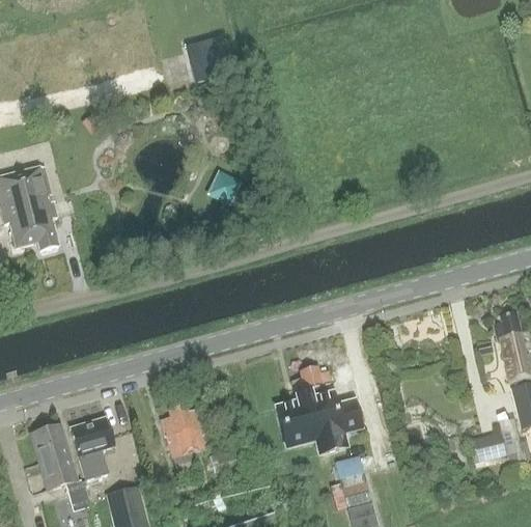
[(39,251),(58,246),(51,219),(56,218),(43,166),(0,176),(0,209),(3,223),(8,222),(15,247),(37,242),(39,251)]
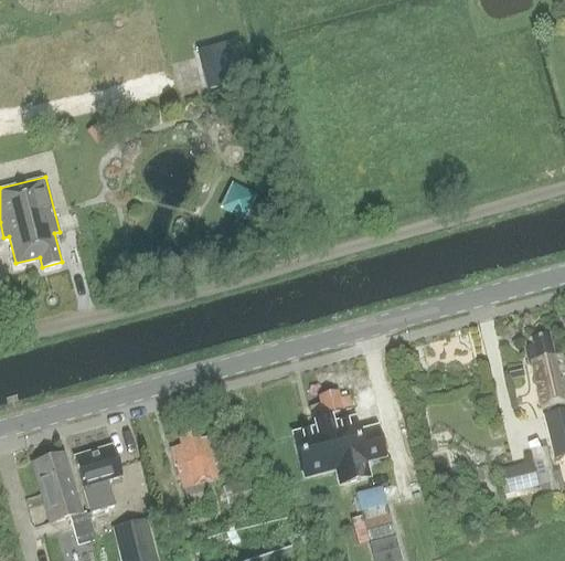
[(564,378),(558,352),(554,353),(550,332),(533,336),(534,342),(525,345),(530,360),(533,359),(544,403),(547,403),(548,409),(544,410),(555,457),(564,454),(564,378)]
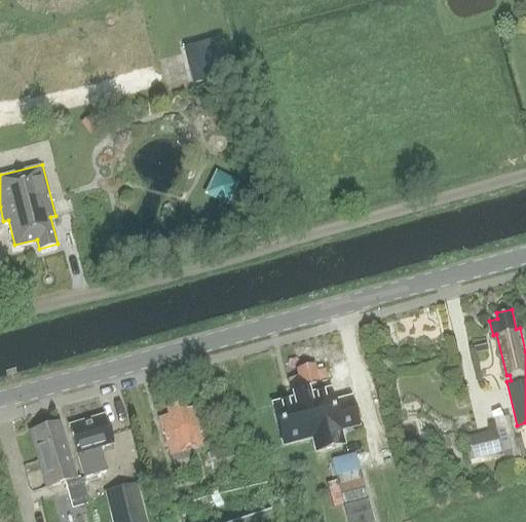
[(472,340),(474,350),(488,347),(486,337),(472,340)]
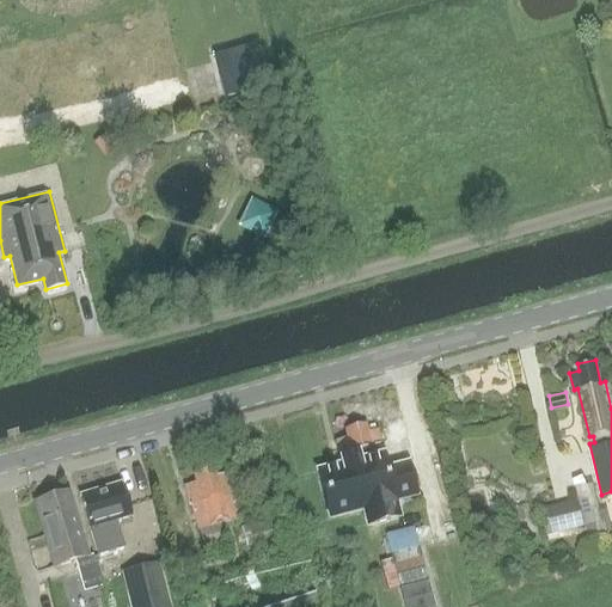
[(342,463),(317,468),(330,515),(363,507),(367,522),(398,515),(395,498),(415,492),(407,461),(386,467),(383,452),(357,459),(356,454),(341,459),(342,463)]
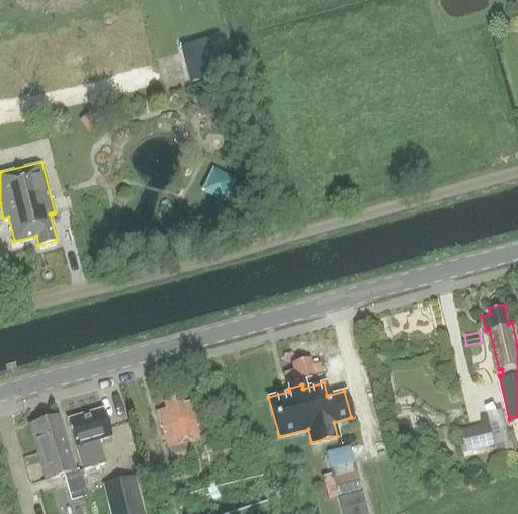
[(156,409),(160,426),(162,426),(173,462),(190,456),(184,439),(202,435),(191,399),(183,401),(181,395),(164,400),(165,406),(156,409)]
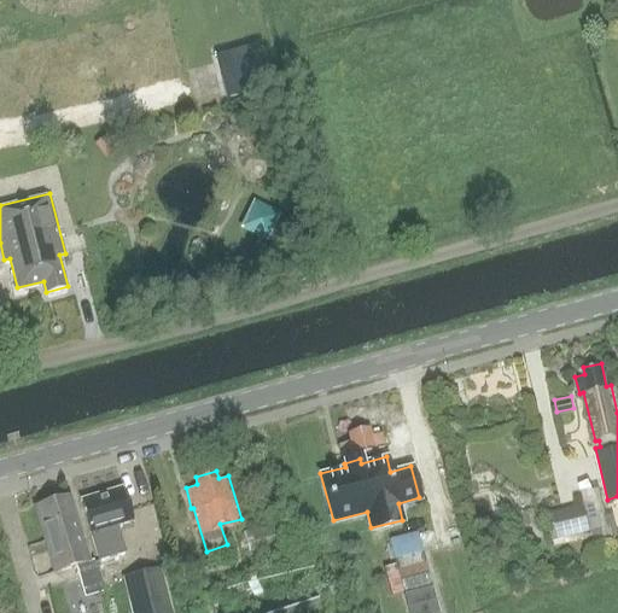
[(81,497),(100,558),(126,550),(117,523),(133,518),(123,485),(100,492),(100,491),(81,497)]
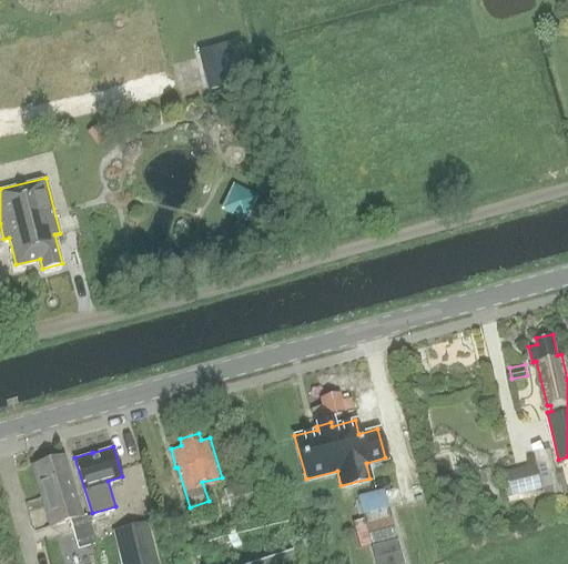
[(85,513),(82,514),(63,455),(37,463),(39,469),(33,470),(50,524),(69,517),(78,546),(94,542),(85,513)]
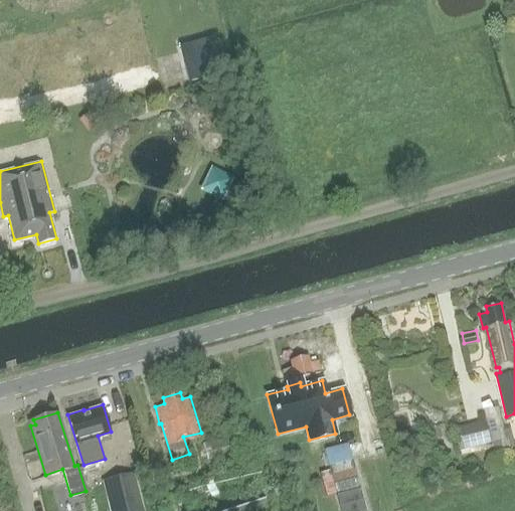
[(492,441),(487,417),(458,426),(464,448),(492,441)]
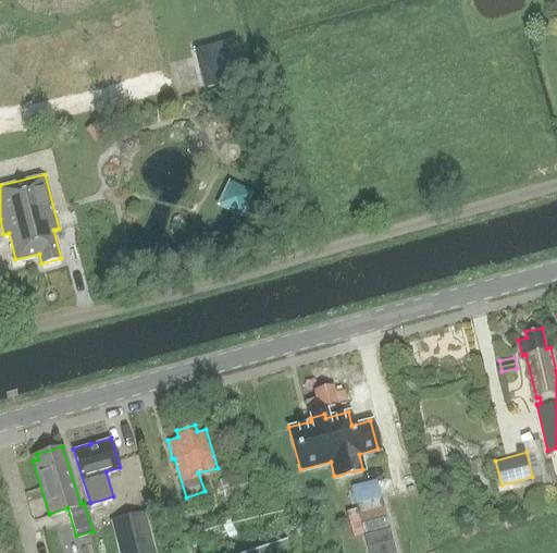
[(366,530),(391,523),(376,474),(351,481),(366,530)]
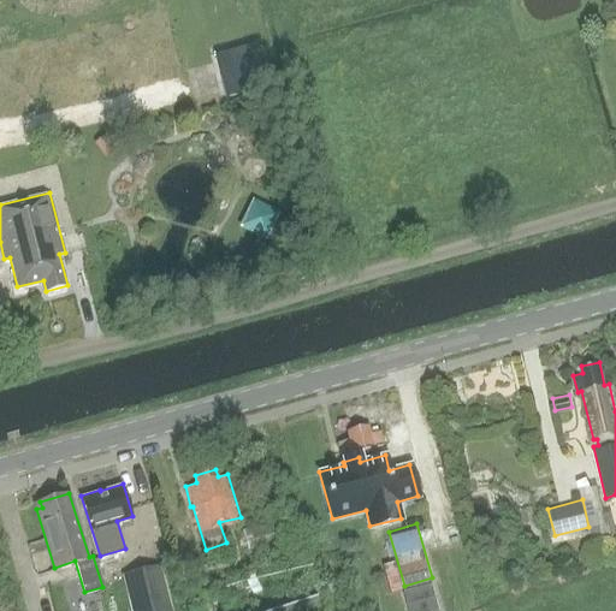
[(122,574),(130,610),(172,610),(161,563),(122,574)]
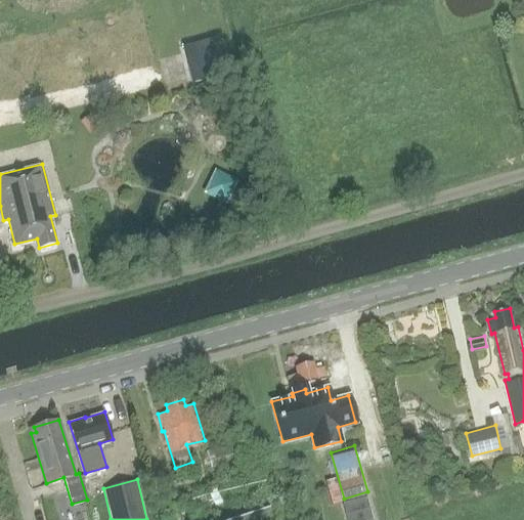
[(207,500),(203,489),(185,494),(188,505),(207,500)]
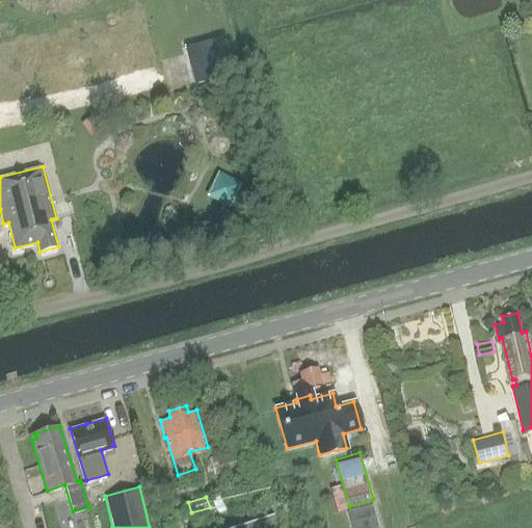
[(256,504),(258,509),(216,525),(217,527),(276,527),(267,501),(256,504)]
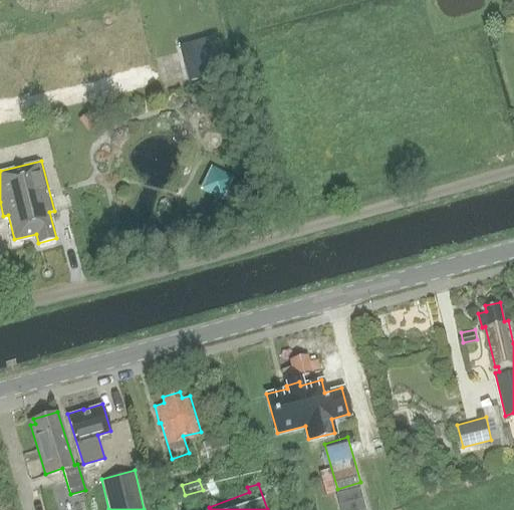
[(364,509),(358,486),(335,492),(339,509),(364,509)]
